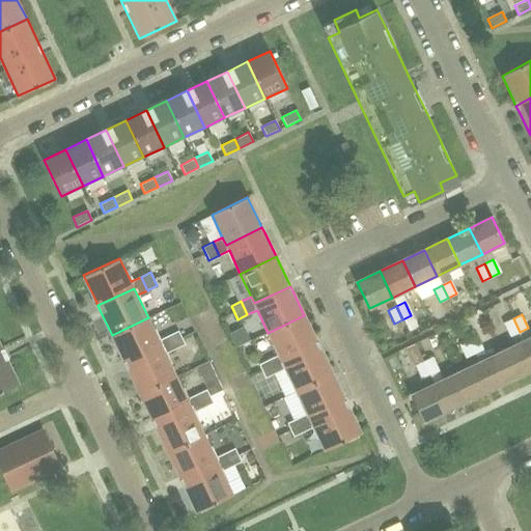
[(318,345),(315,339),(304,315),(268,333),(279,355),(282,362),(318,345)]
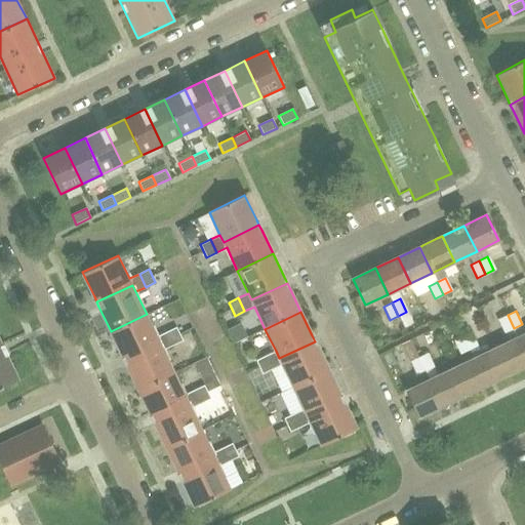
[(147,314),(111,331),(122,355),(124,360),(160,344),(163,350),(173,345),(167,332),(157,336),(147,314)]
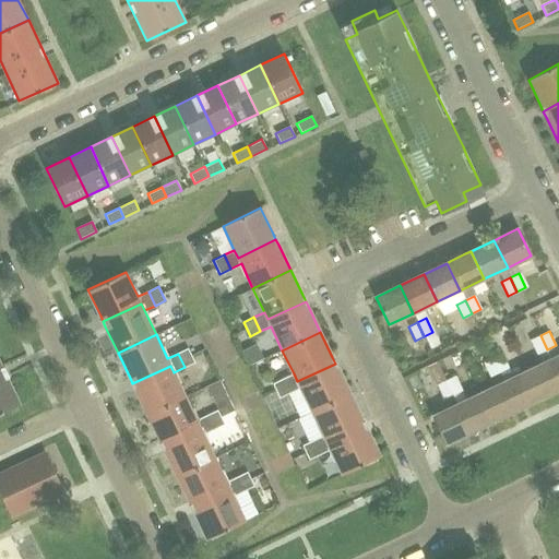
[(537,354),(547,349),(540,335),(531,340),(537,354)]
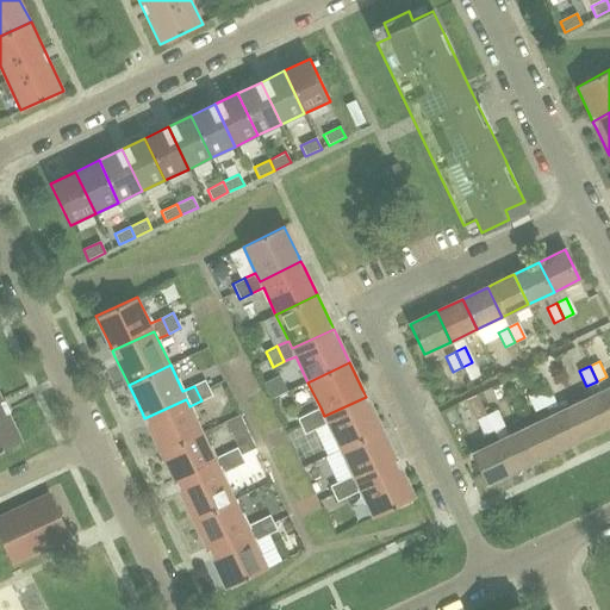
[(201,400),(213,396),(205,380),(194,386),(201,400)]
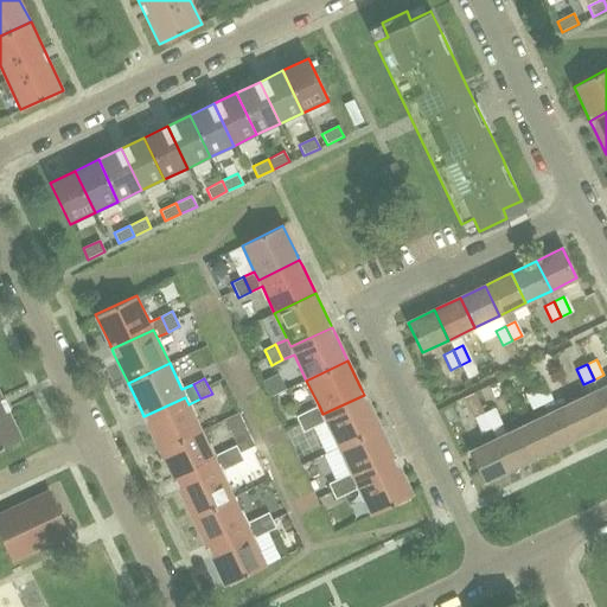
[(543,404),(553,400),(545,384),(535,389),(543,404)]
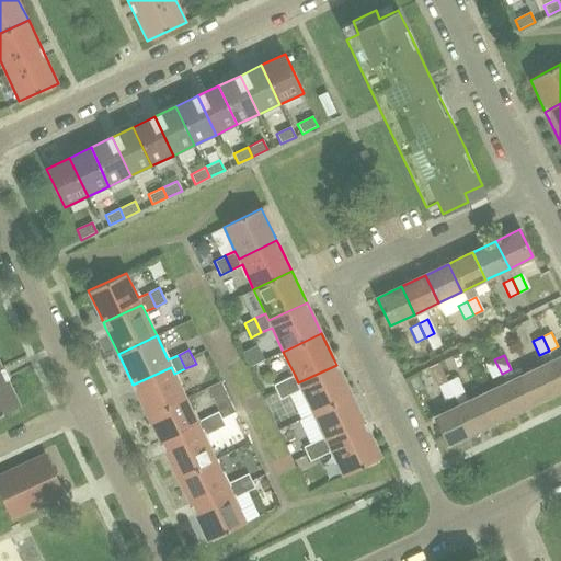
[(492,377),(502,374),(494,359),(485,364),(492,377)]
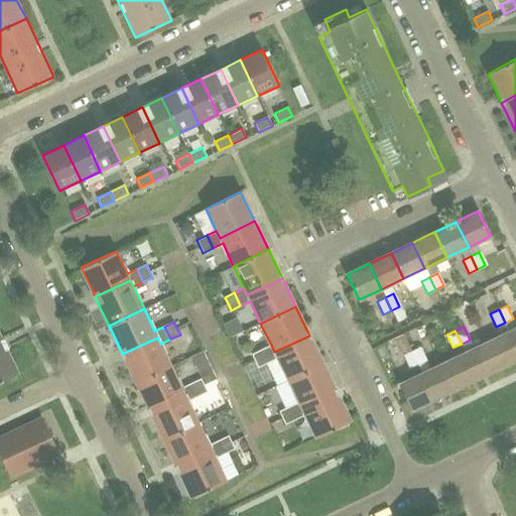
[(515,359),(515,346),(509,332),(501,336),(487,342),(500,368),(514,361),(515,359)]
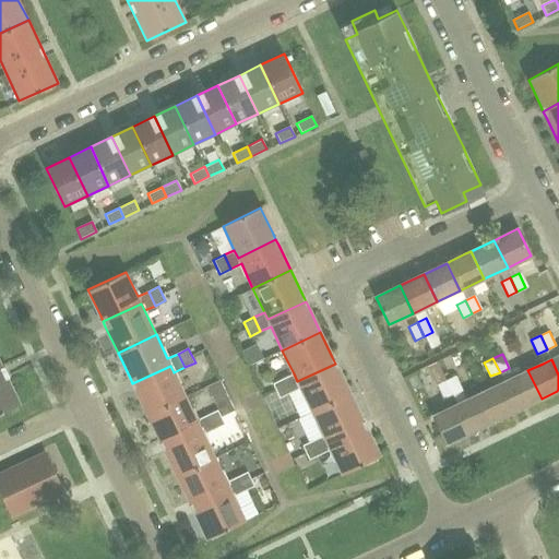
[(0,360),(0,412),(21,403),(0,360)]
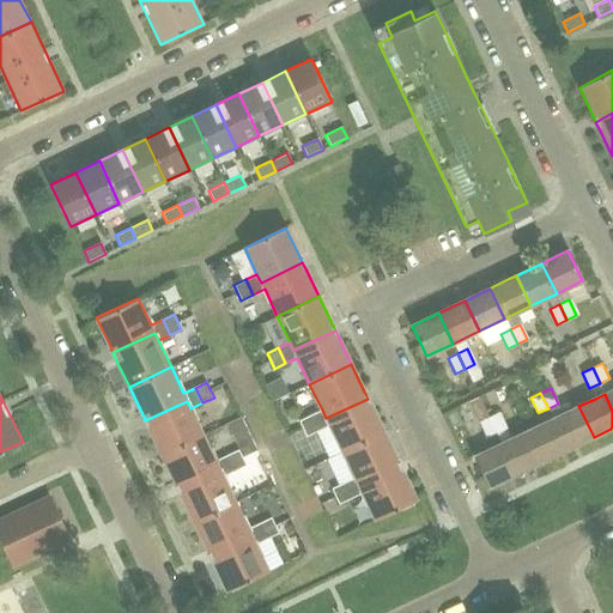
[(329,425),(343,453),(384,432),(370,404),(368,399),(326,418),(322,410),(310,416),(317,431),(329,425)]
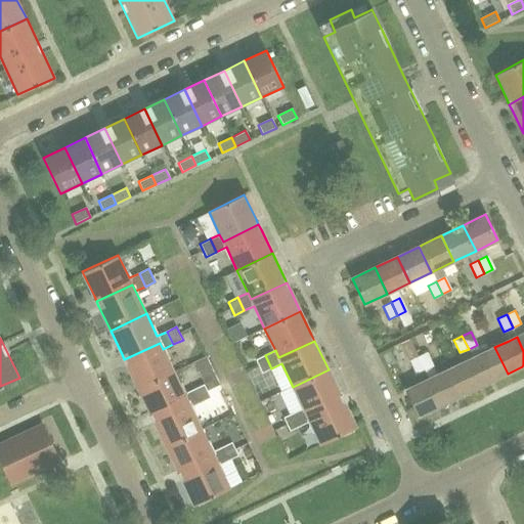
[(127,364),(138,389),(174,372),(163,349),(160,343),(124,359),(127,364)]
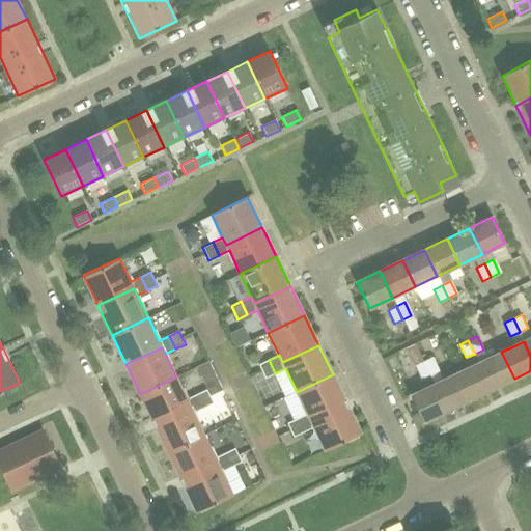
[(514,379),(501,352),(487,359),(479,363),(492,389),(497,387),(499,386),(514,379)]
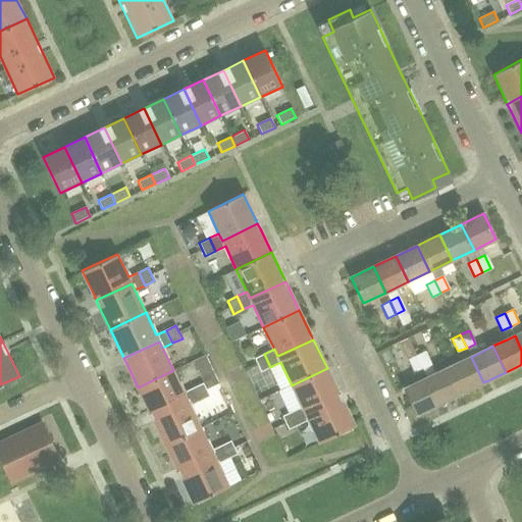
[(425,352),(416,356),(422,368),(431,364),(425,352)]
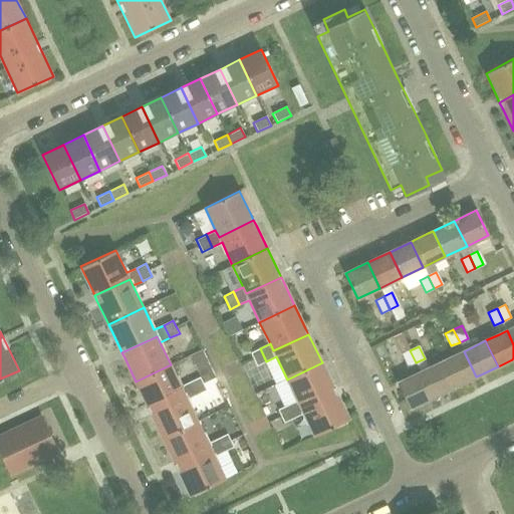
[(260,348),(251,353),(257,366),(266,361),(260,348)]
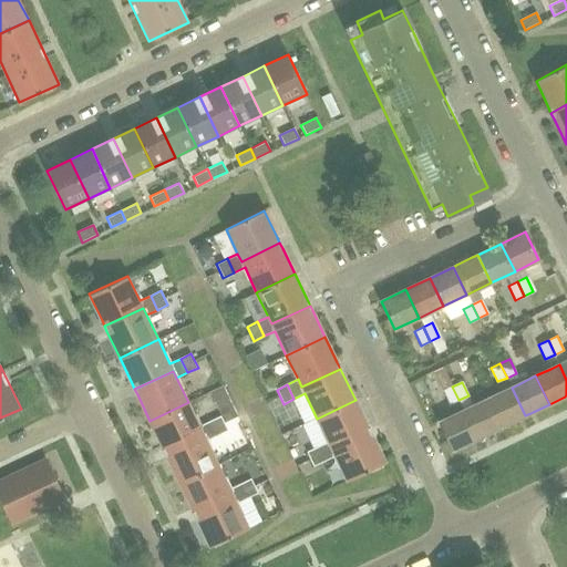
[(477,439),(464,410),(459,400),(452,387),(443,390),(455,414),(441,422),(454,450),(477,439)]
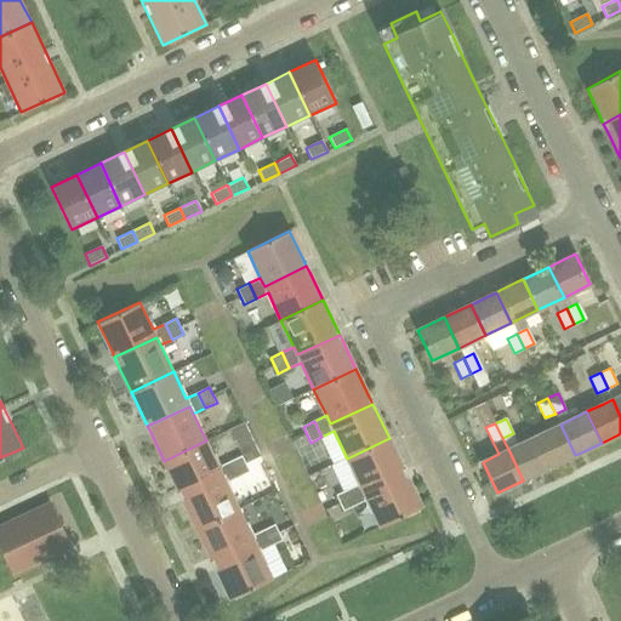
[(550,467),(575,455),(560,425),(534,437),(550,467)]
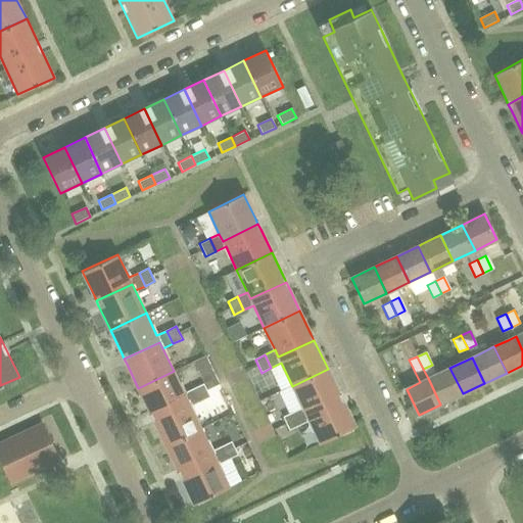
[(428,378),(440,405),(443,402),(446,401),(463,393),(449,368),(436,375),(428,378)]
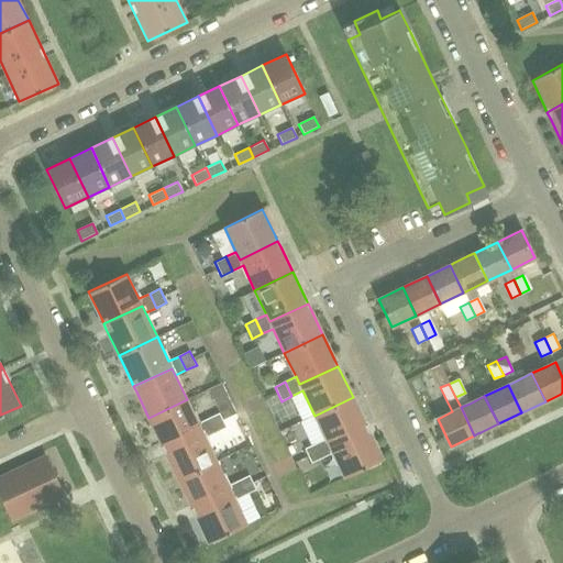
[(367,428),(364,422),(353,397),(315,416),(326,439),(329,446),(367,428)]
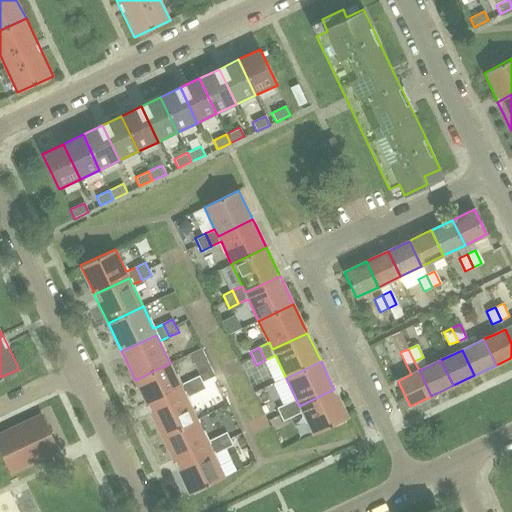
[(181,385),(170,363),(135,380),(146,403),(149,408),(184,391),(187,398),(196,393),(190,380),(181,385)]
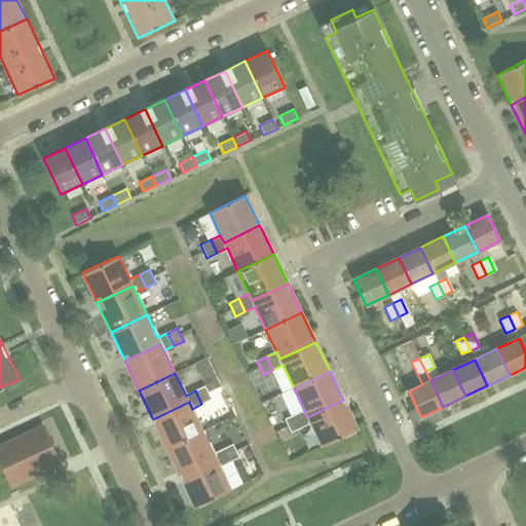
[(201,404),(212,400),(205,386),(195,390),(201,404)]
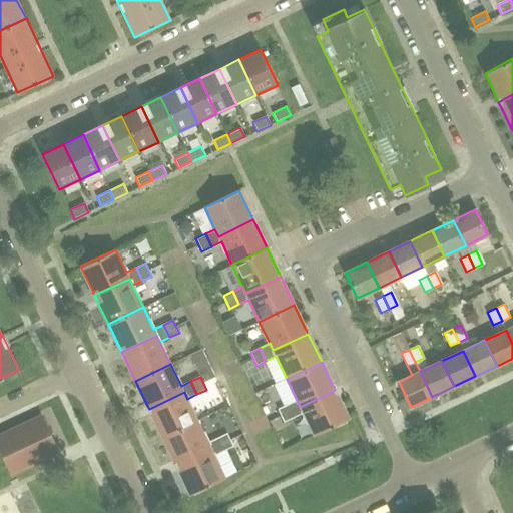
[(303,413),(314,436),(349,419),(337,394),(335,390),(300,407),(297,400),(287,405),(294,418),(303,413)]
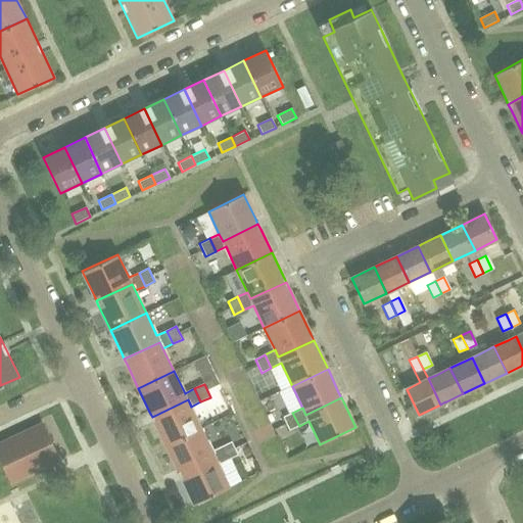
[(152,417),(155,423),(165,446),(201,429),(191,407),(188,399),(152,417)]
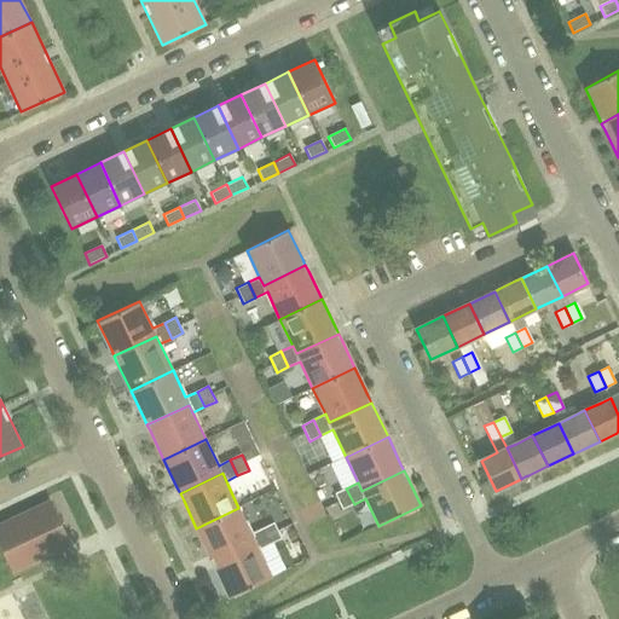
[(346,489),(335,493),(342,509),(354,504),(346,489)]
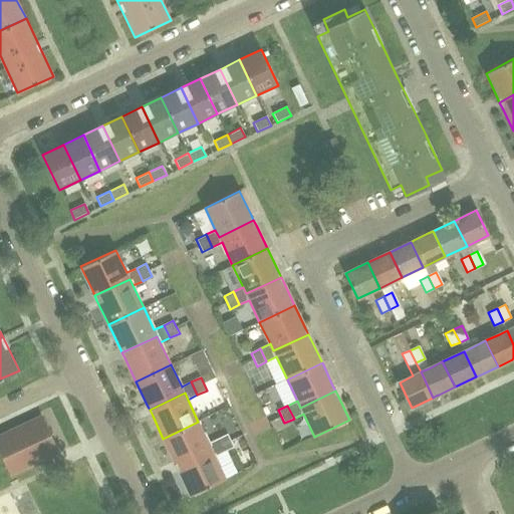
[(0,452),(11,476),(58,453),(41,417),(0,436),(0,452)]
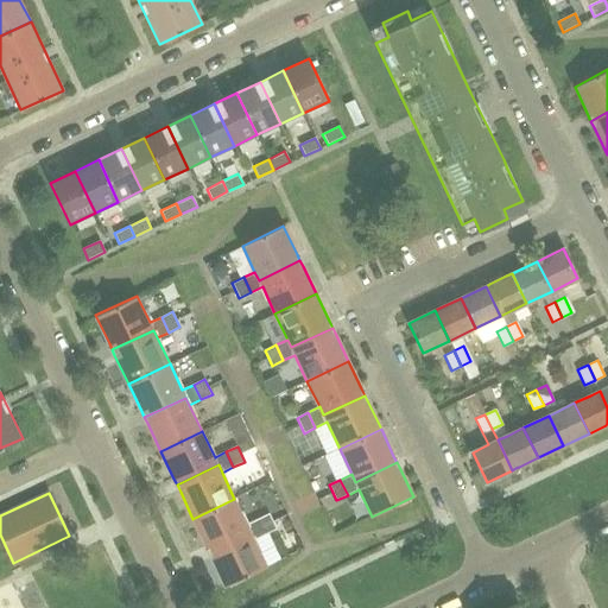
[(234,499),(192,519),(206,545),(209,552),(251,532),(254,539),(265,534),(258,519),(247,525),(234,499)]
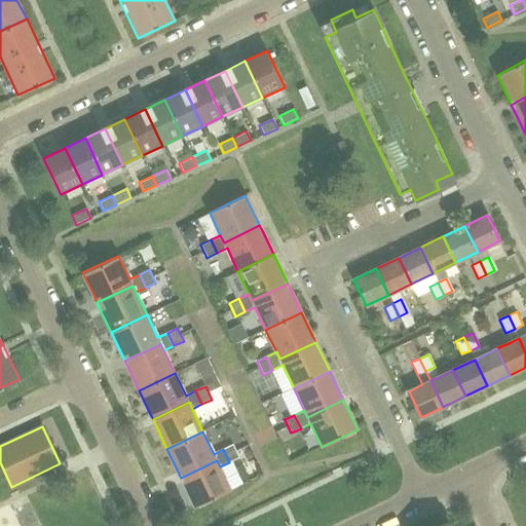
[(229,462),(239,457),(233,444),(223,449),(229,462)]
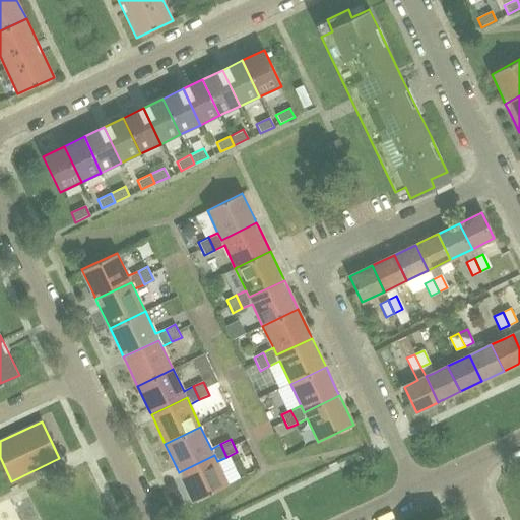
[(181,476),(193,502),(229,484),(217,461),(214,455),(179,472),(181,476)]
